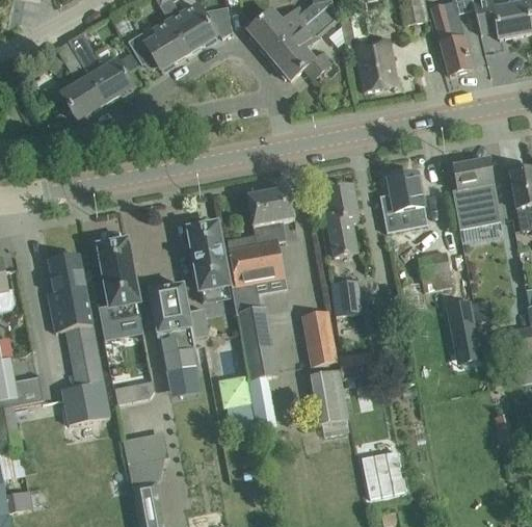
[(270,55),(331,1),(331,0),(311,0),(312,2),(303,9),(300,6),(281,23),(270,11),(264,17),(248,30),(260,43),(259,46),(264,52),(267,52),(270,55)]
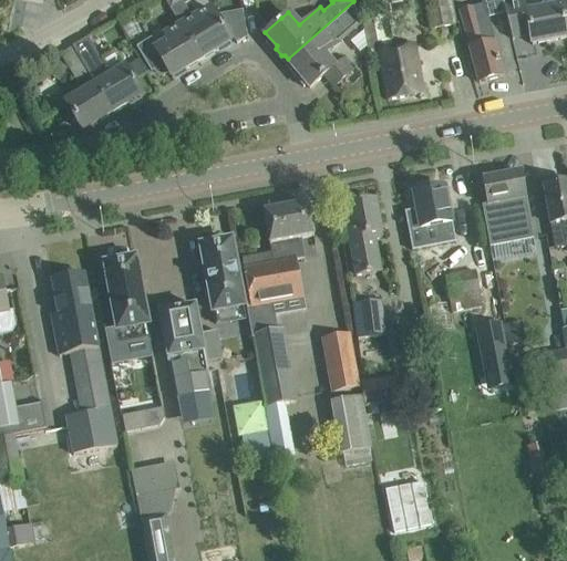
[(425,0),(430,22),(454,18),(450,0),(425,0)]
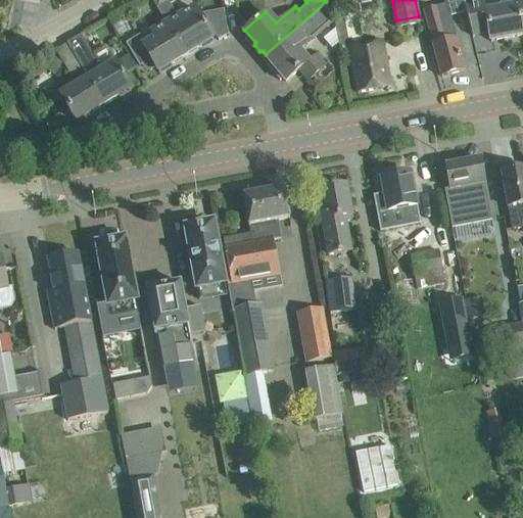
[(490,37),(522,31),(522,30),(517,0),(518,0),(501,0),(486,3),(485,0),(465,0),(465,1),(472,32),(489,29),(490,37)]
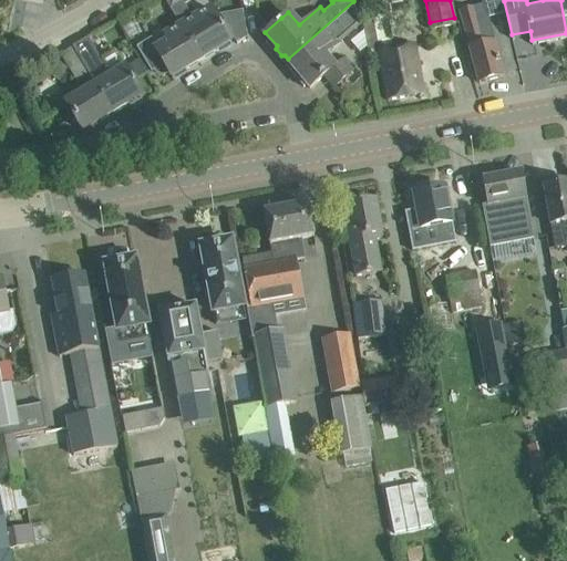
[(359,21),(353,1),(288,59),(290,61),(289,64),(295,71),(298,70),(309,84),(323,72),(333,82),(352,65),(343,54),(333,63),(321,50),(338,35),(339,38),(359,21)]
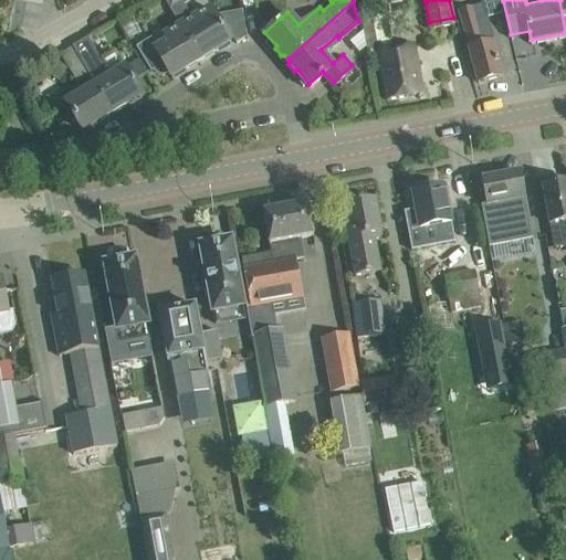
[(179,22),(200,55),(230,39),(209,4),(179,22)]
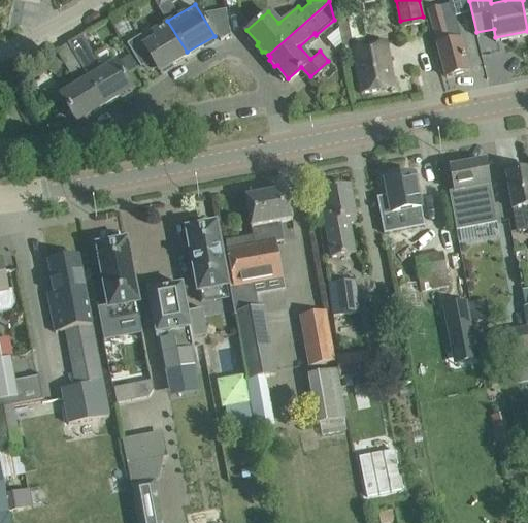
[(226,7),(205,11),(221,36),(230,31),(226,7)]
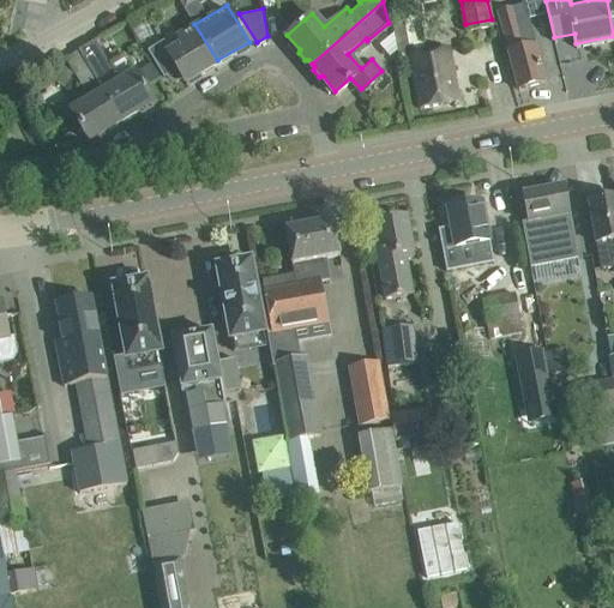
[(447,46),(423,50),(416,12),(392,17),(399,55),(410,53),(420,104),(458,97),(447,46)]
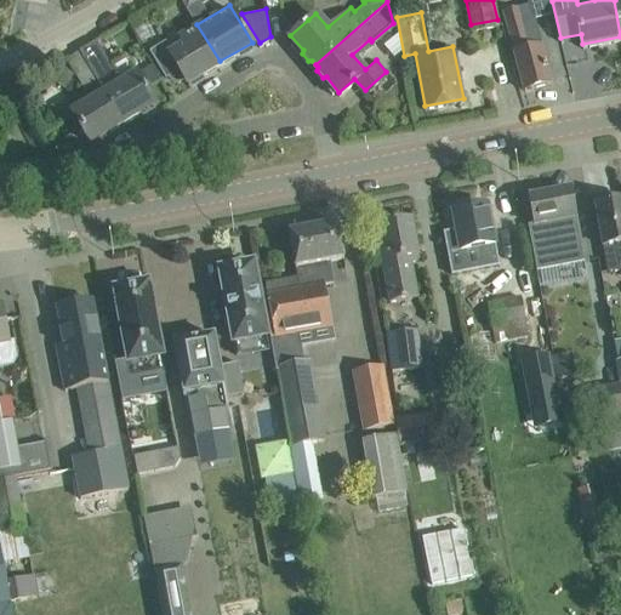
[(542,43),(536,20),(535,13),(522,17),(520,12),(506,15),(518,63),(524,86),(551,79),(540,43),(542,43)]
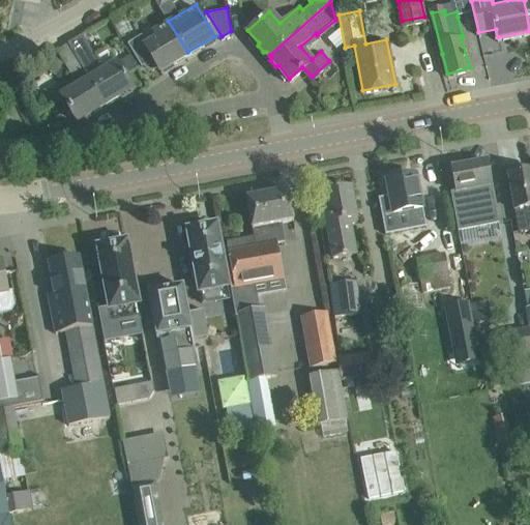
[(187,52),(168,21),(142,36),(141,34),(129,40),(142,62),(144,61),(146,64),(153,66),(157,63),(160,68),(187,52)]
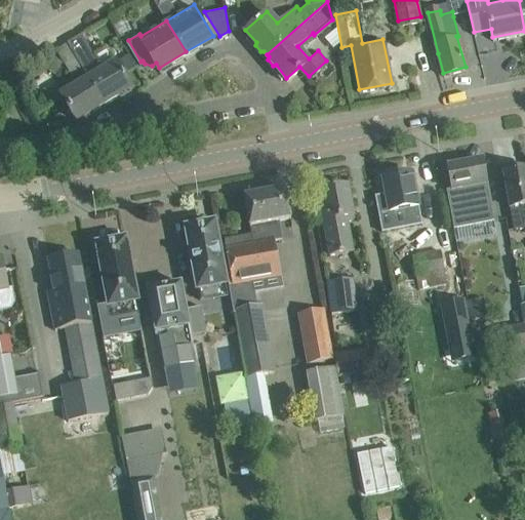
[(82,64),(85,69),(104,101),(130,85),(115,60),(103,67),(81,31),(67,39),(82,64)]
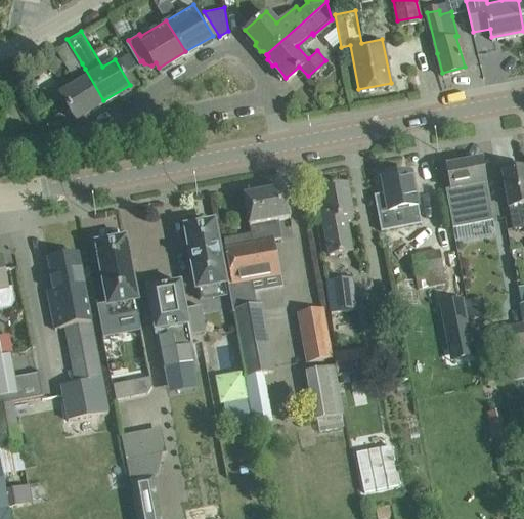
[(71,71),(82,63),(67,39),(67,40),(56,46),(71,71)]
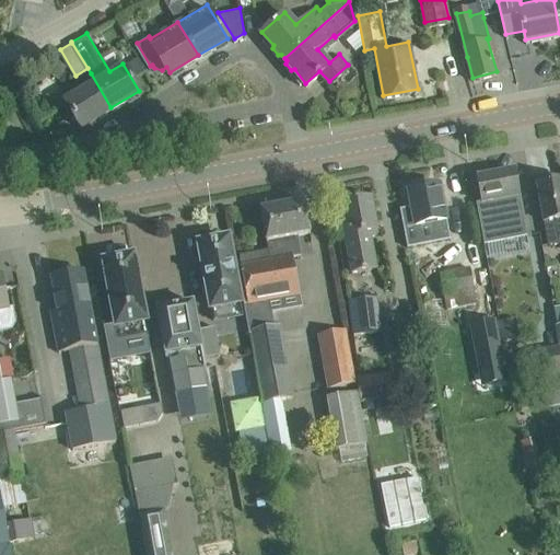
[(58,76),(66,64),(56,57),(48,70),(58,76)]
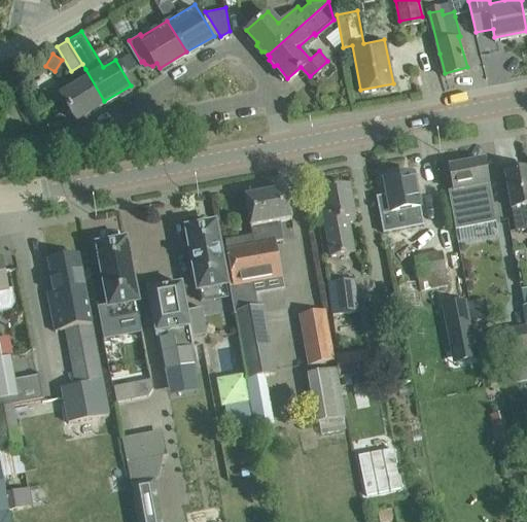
[(77,117),(104,101),(85,69),(71,78),(75,85),(62,94),(77,117)]
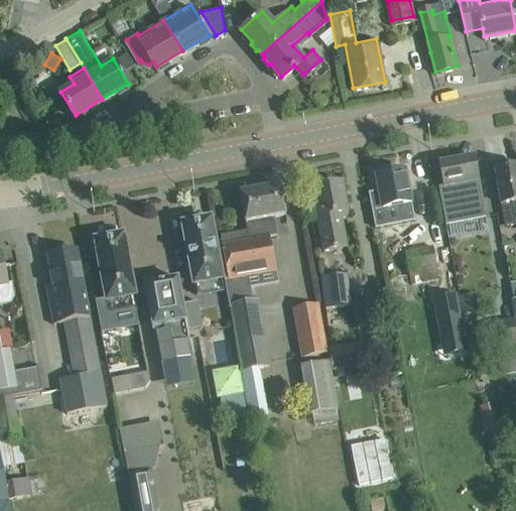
[(439,161),(443,182),(438,183),(445,221),(485,213),(474,154),(439,161)]
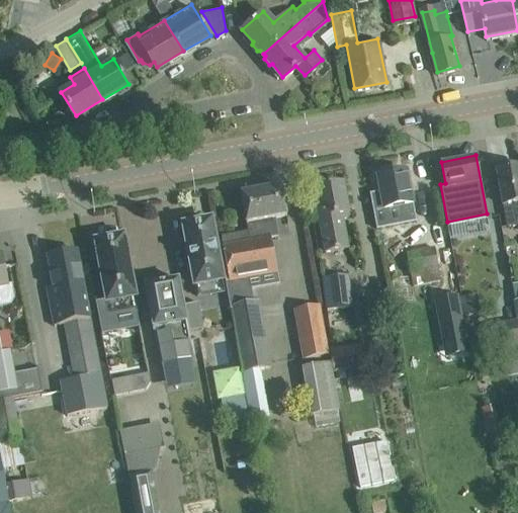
[(515,218),(517,217),(517,163),(497,168),(503,201),(507,224),(516,222),(515,218)]
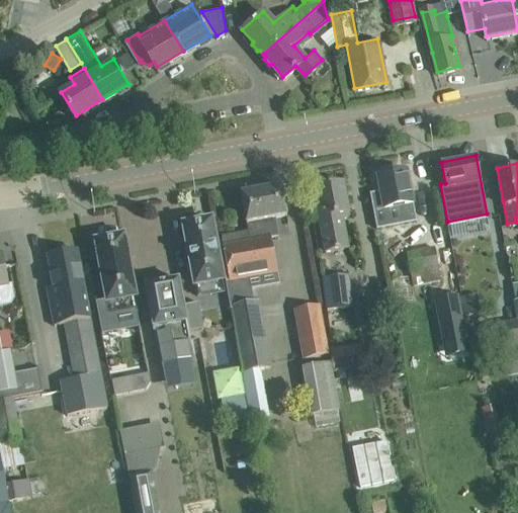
[(415,218),(414,212),(410,188),(406,168),(378,173),(381,189),(371,191),(374,207),(385,205),(389,223),(415,218)]
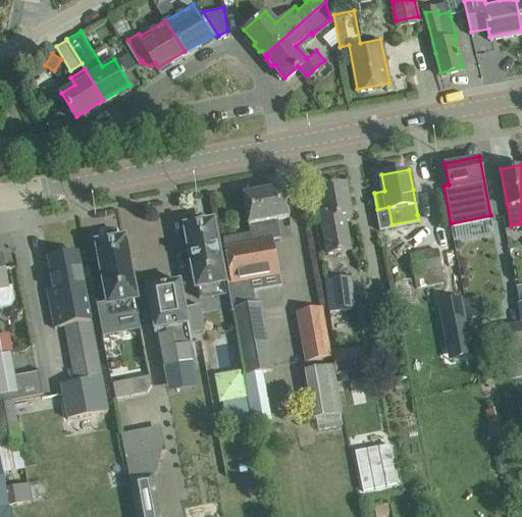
[(351,207),(350,200),(346,179),(319,185),(322,204),(319,205),(323,224),(327,248),(352,243),(346,208),(351,207)]
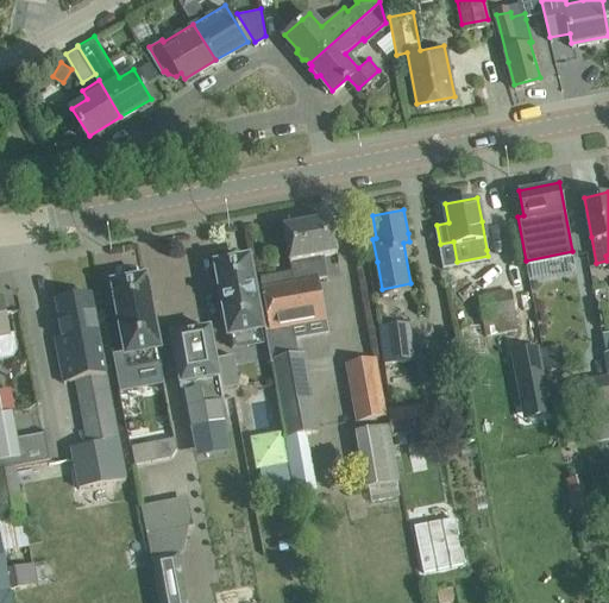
[(283,224),(293,276),(316,271),(326,269),(322,250),(337,246),(336,238),(331,215),(283,224)]
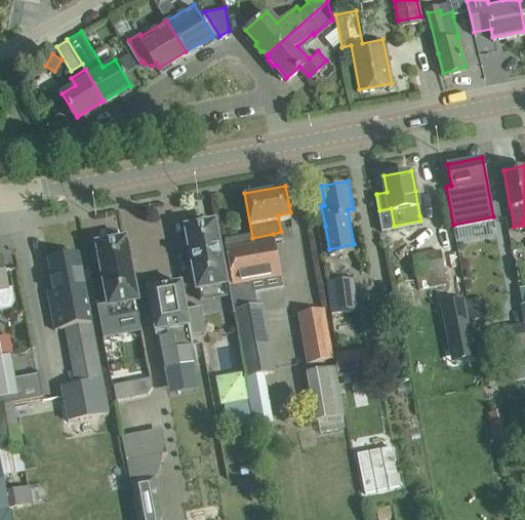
[(198,286),(226,281),(214,221),(187,226),(198,286)]
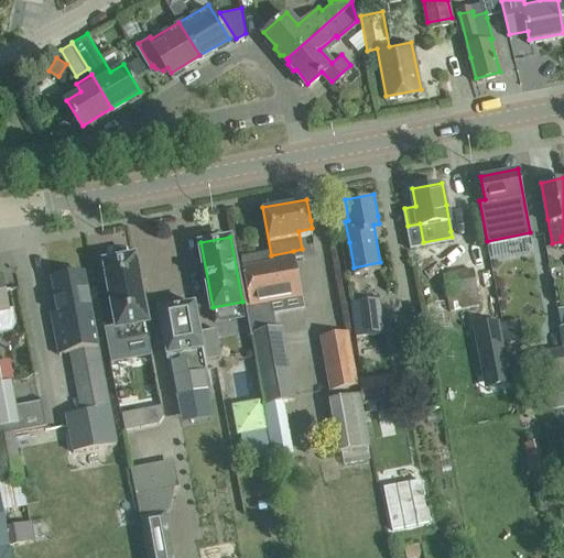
[(301,291),(293,251),(271,255),(271,256),(243,262),(252,301),(301,291)]
